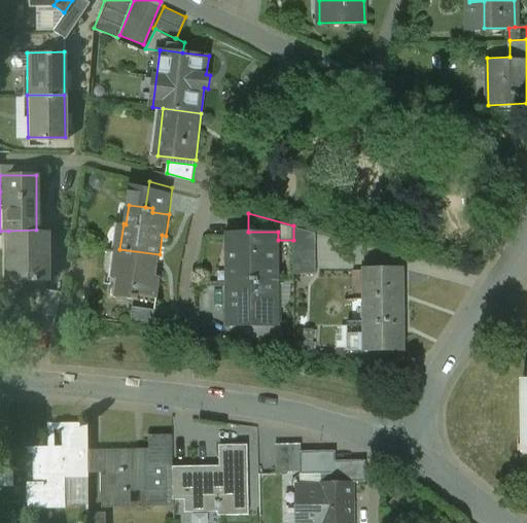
[(316,231),(293,225),(293,240),(293,272),(317,272),(316,231)]
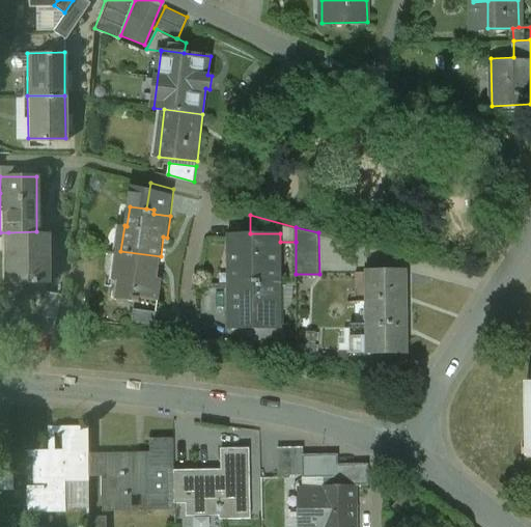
[(36,231),(8,232),(10,281),(47,281),(47,231),(36,231)]
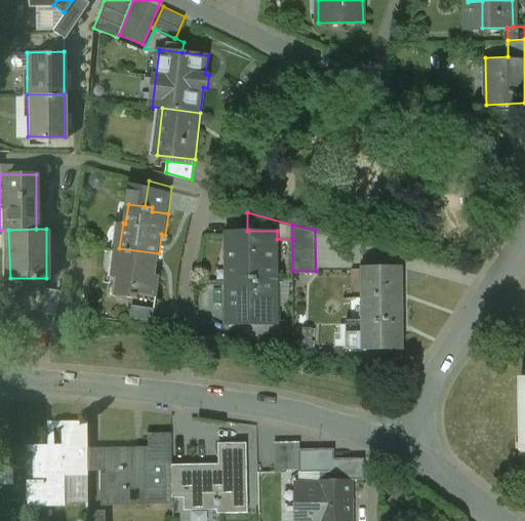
[(247,231),(229,232),(229,278),(277,278),(277,239),(277,231),(247,231)]
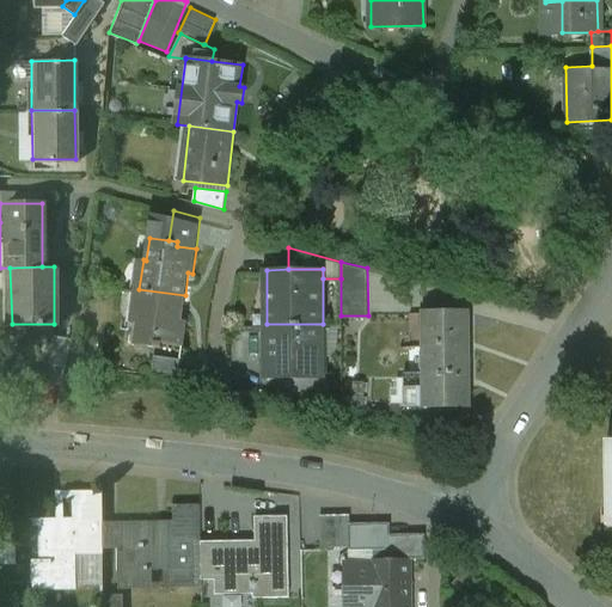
[(185,295),(139,289),(134,323),(138,324),(135,342),(163,347),(163,342),(184,344),(187,320),(182,319),(185,295)]
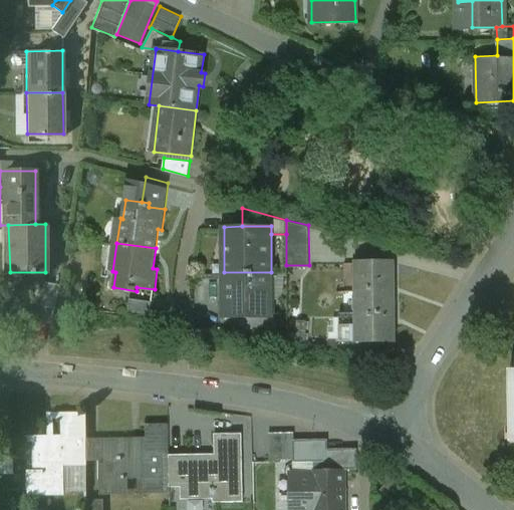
[(392,260),(356,260),(356,288),(393,287),(392,260)]
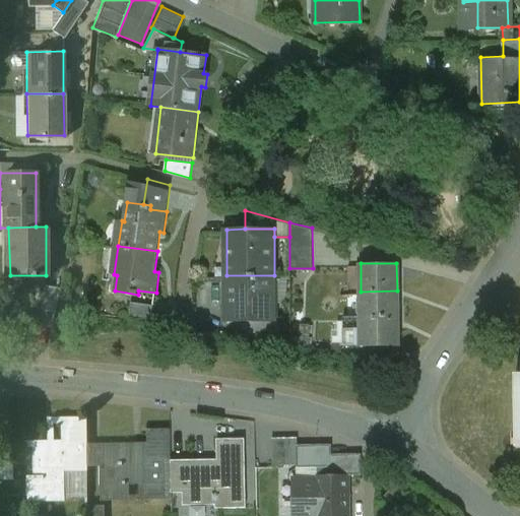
[(274,275),(226,275),(226,319),(234,319),(262,319),(275,319),(274,275)]
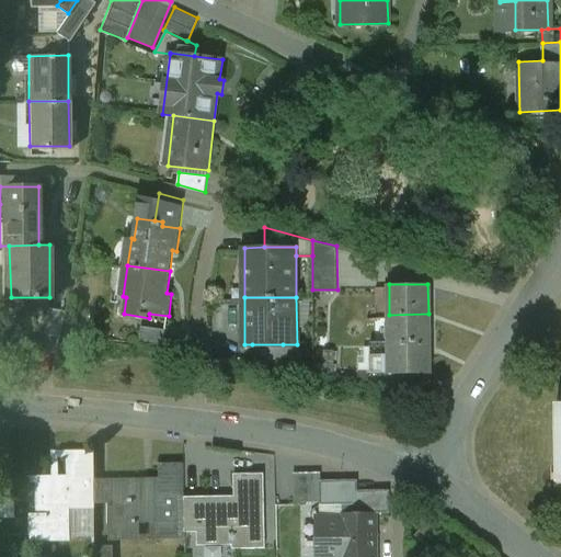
[(64,309),(48,306),(43,332),(59,334),(64,309)]
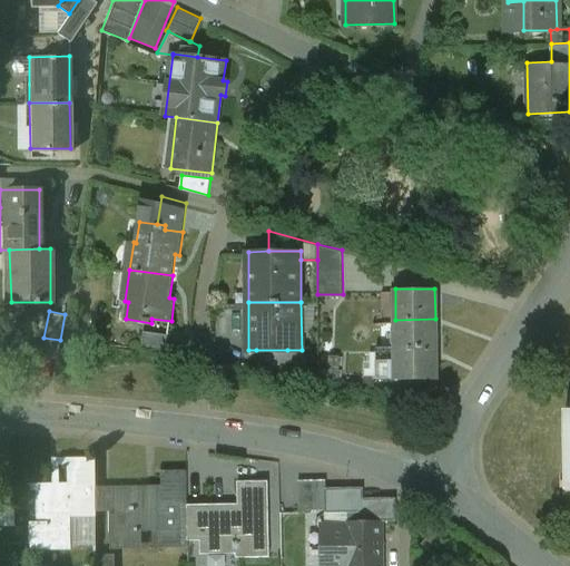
[(435,319),(395,320),(395,347),(436,347),(435,319)]
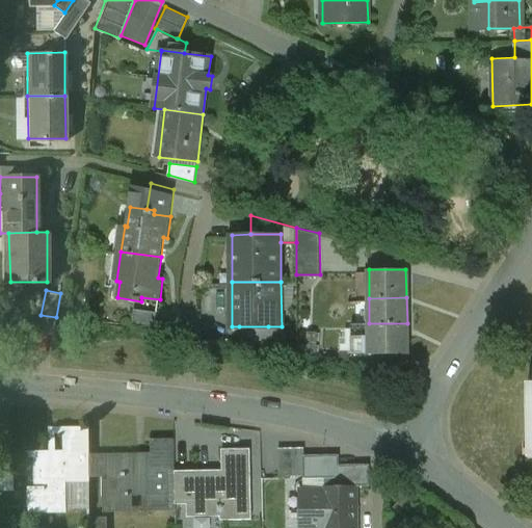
[(156,312),(134,309),(132,323),(155,324),(156,312)]
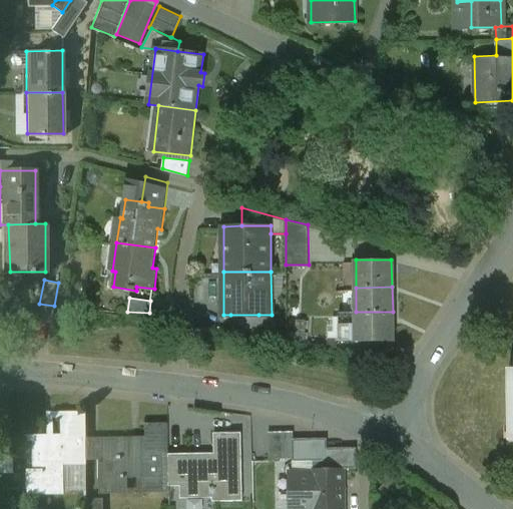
[(393,340),(393,312),(356,312),(357,340),(393,340)]
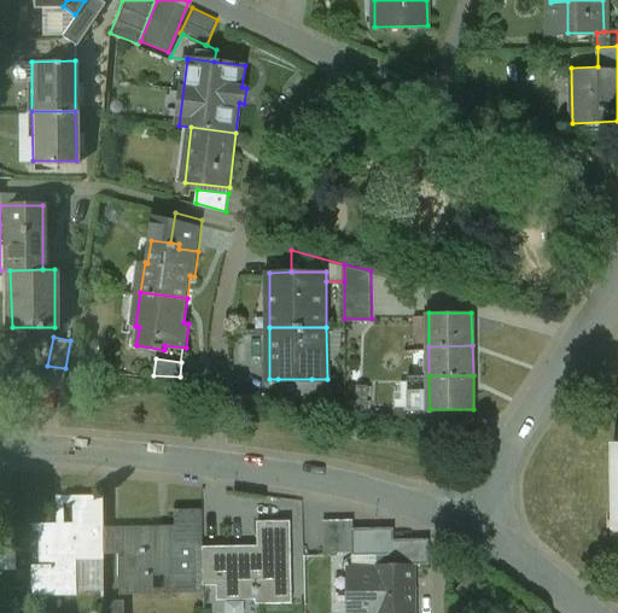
[(312,379),(278,379),(278,393),(312,400),(312,379)]
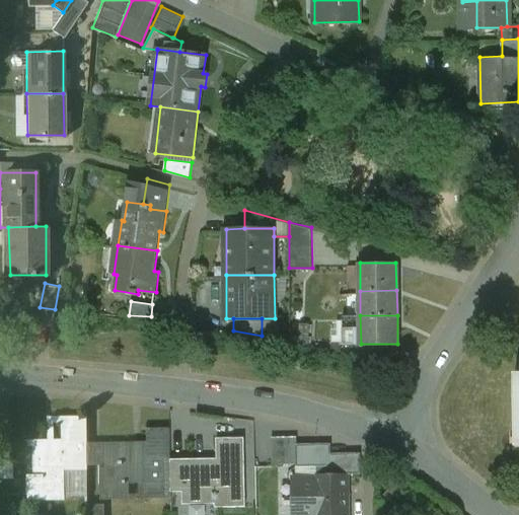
[(60,442),(31,443),(32,493),(62,492),(62,469),(85,468),(84,420),(60,421),(60,442)]
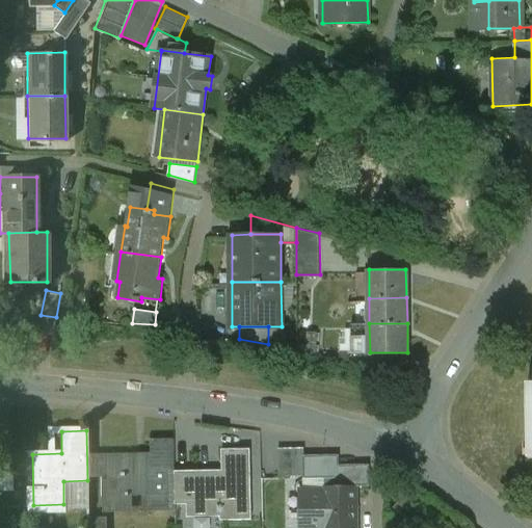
[(151,438),(151,454),(102,455),(102,472),(99,472),(100,475),(104,475),(105,506),(127,506),(126,489),(151,487),(152,507),(176,507),(176,504),(175,470),(175,438),(151,438)]
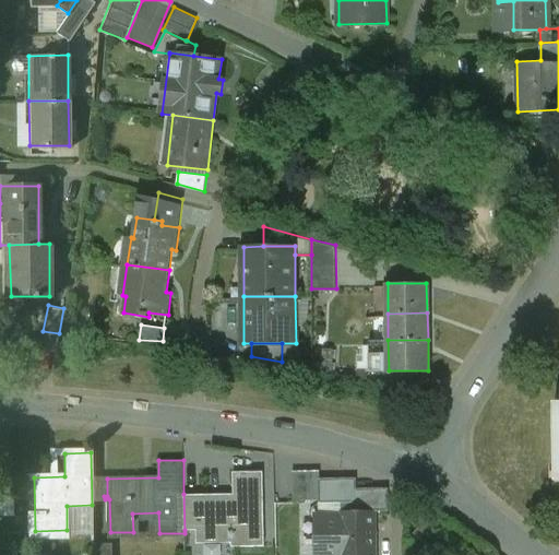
[(319,469),(292,470),(293,498),(319,498),(319,477),(320,477),(319,469)]
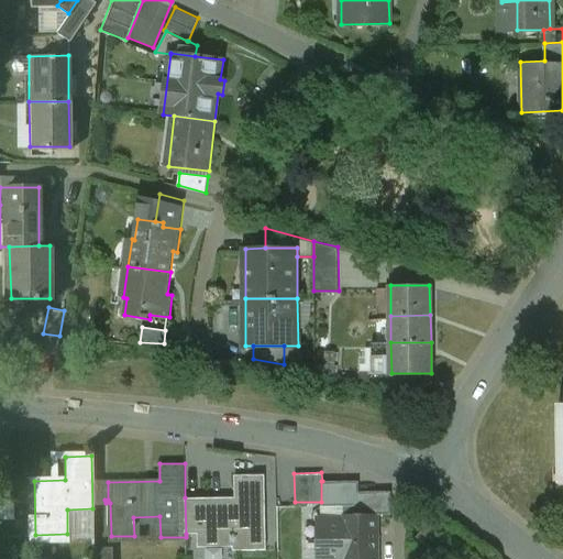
[(234,474),(234,496),(185,497),(186,534),(197,534),(197,541),(233,541),(233,548),(265,548),(264,473),(234,474)]
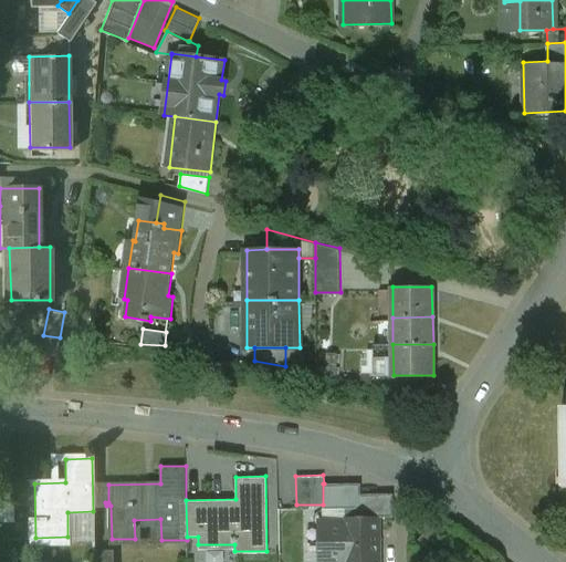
[(394,516),(392,492),(360,493),(360,482),(324,484),(323,484),(323,505),(323,507),(345,507),(349,507),(358,507),(358,516),(379,516),(394,516)]
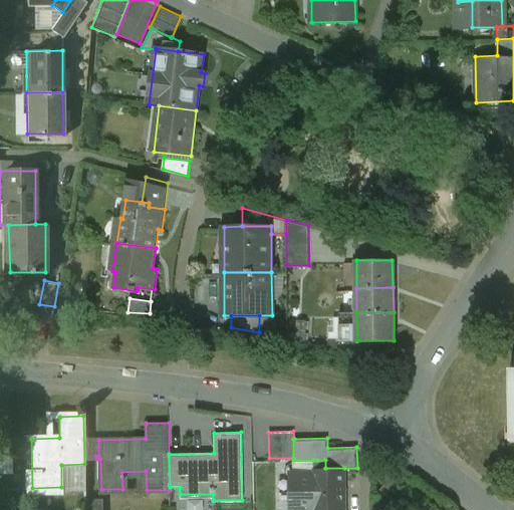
[(0,472),(13,473),(12,439),(0,439),(0,472)]
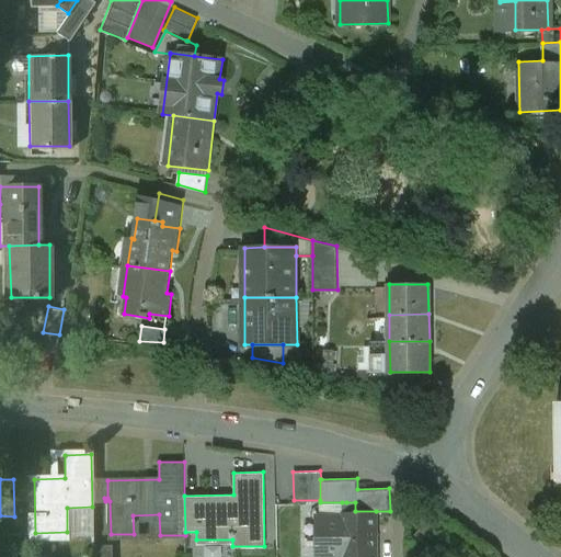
[(376,556),(376,511),(355,511),(355,502),(346,502),(342,502),(342,515),(317,515),(317,556),(342,556),(376,556)]
